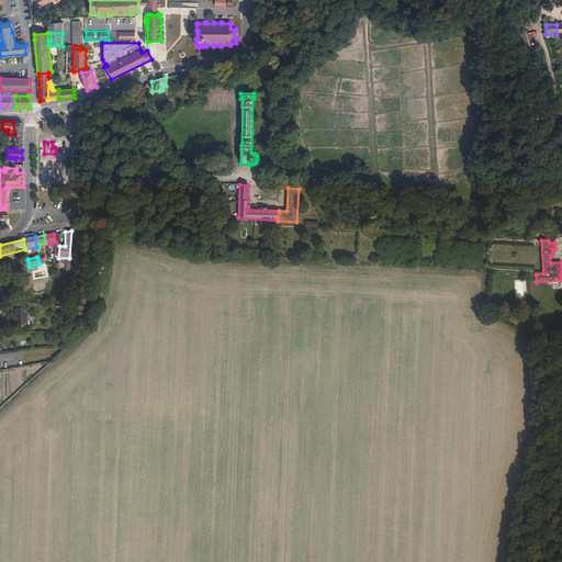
[(527,300),(526,294),(525,294),(524,281),(515,281),(515,300),(527,300)]
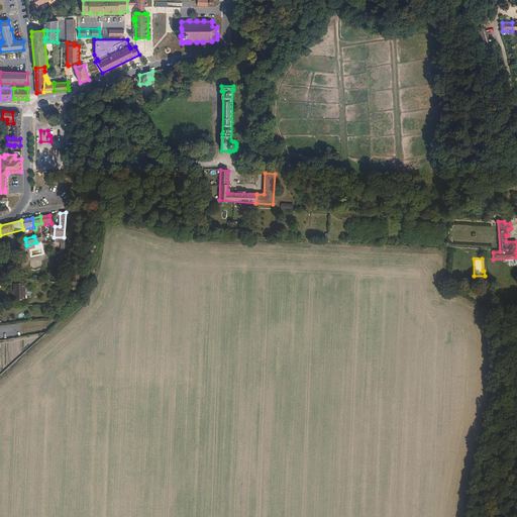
[(14,296),(12,297),(12,301),(24,301),(24,284),(13,284),(13,290),(14,296)]
